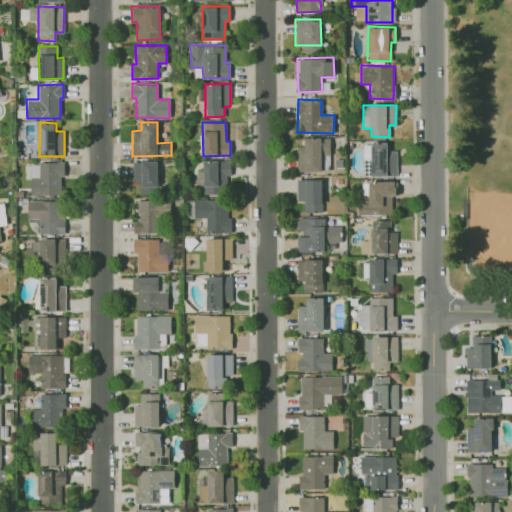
[(296,145),(296,171),(330,171),(330,137),(305,137),(305,145),(296,145)]
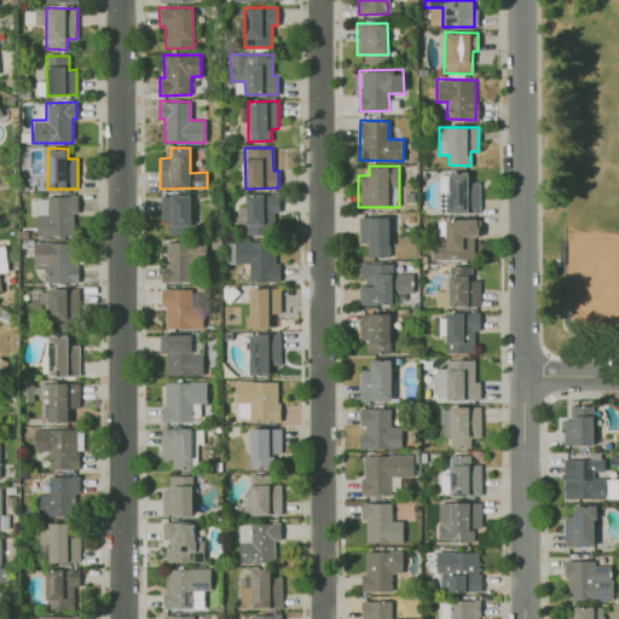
[(479,183),(469,183),(469,172),(449,173),(449,213),(479,213),(479,183)]
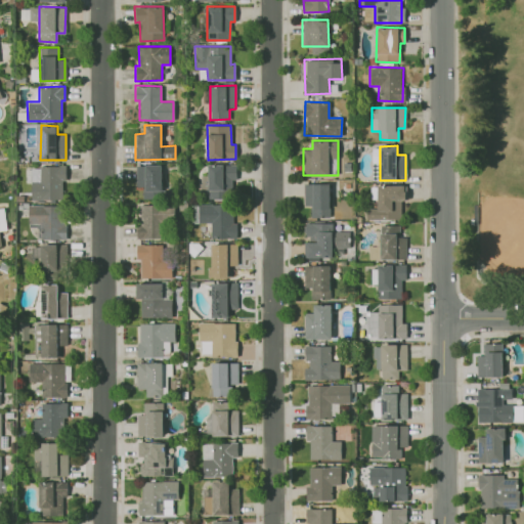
[(135,165),(135,188),(142,188),(142,197),(162,195),(161,164),(135,165)]
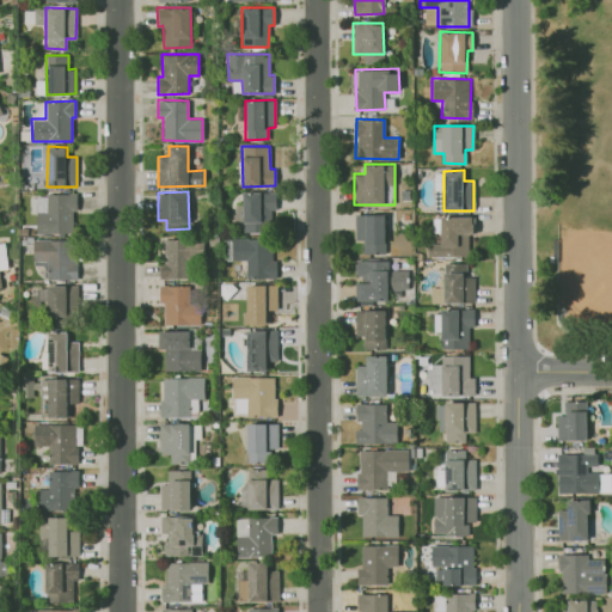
[(275,191),(243,193),(243,221),(270,221),(270,209),(275,209),(275,191)]
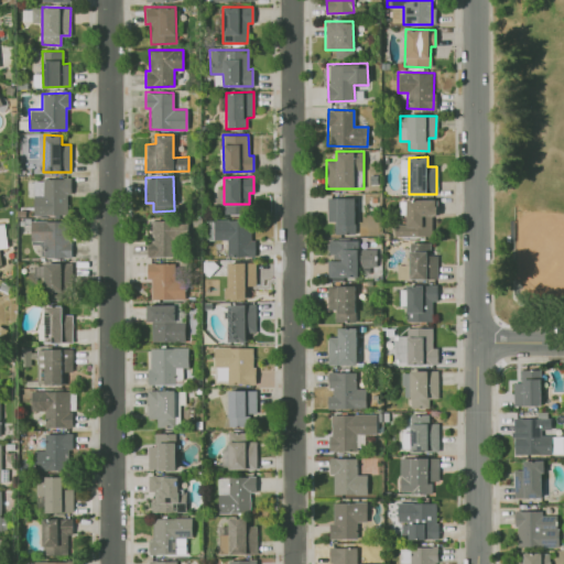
[(68,180),(26,180),(28,196),(32,196),(33,215),(68,214),(68,180)]
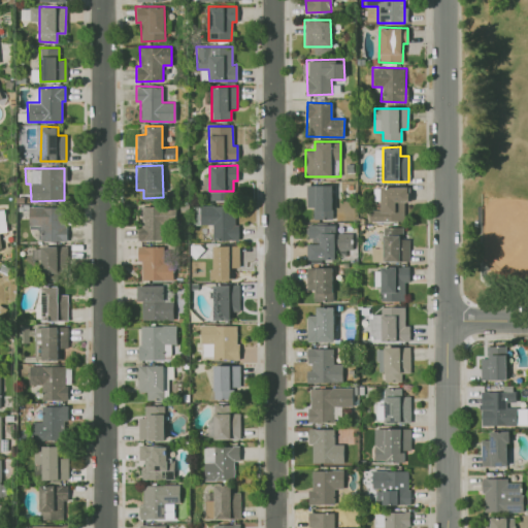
[(331,185),(309,185),(310,220),(332,219),(331,185)]
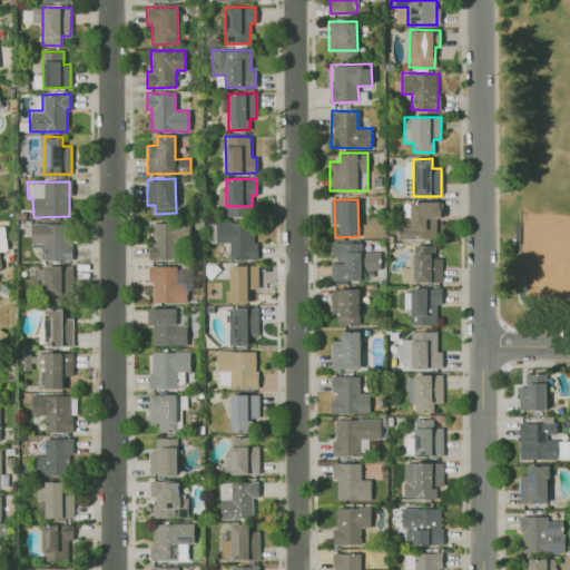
[(441,203),(410,202),(410,227),(399,227),(399,238),(435,238),(436,217),(440,217),(441,203)]
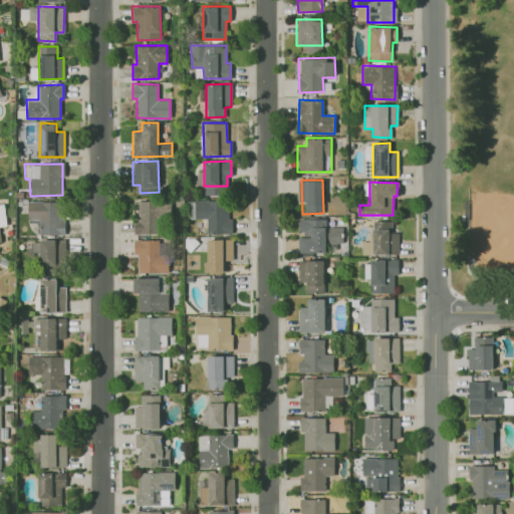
[(207,234),(232,233),(231,218),(227,219),(227,200),(187,201),(187,219),(206,218),(207,234)]
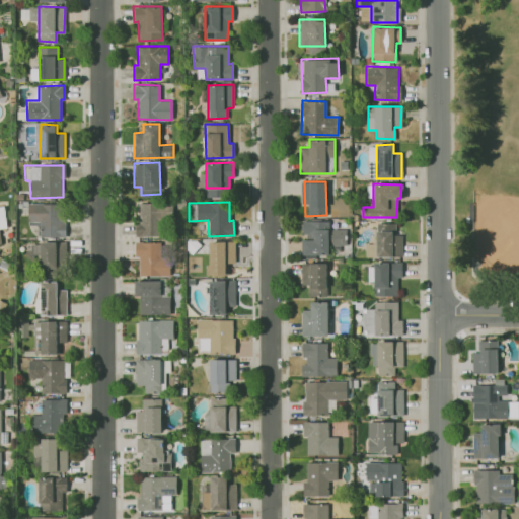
[(63,237),(64,204),(28,203),(27,225),(36,225),(36,236),(63,237)]
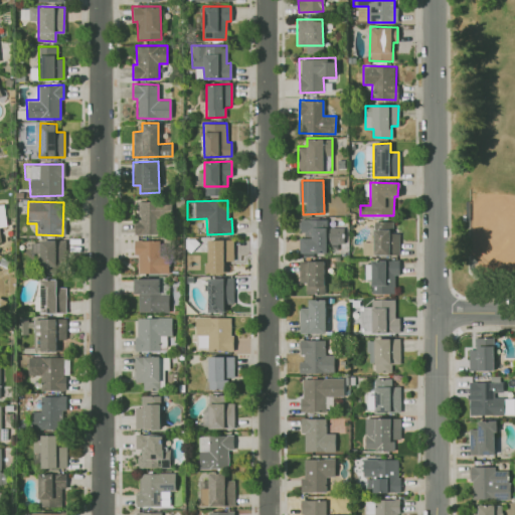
[(170,201),(135,201),(135,234),(159,234),(159,217),(170,217),(170,201)]
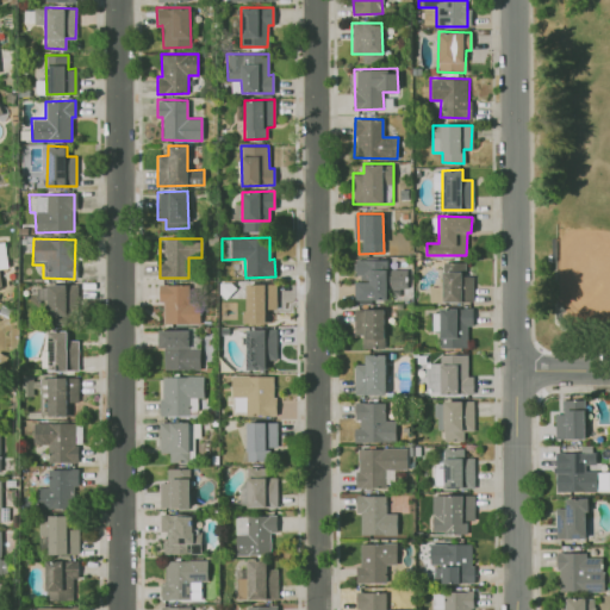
[(405,288),(406,269),(386,268),(386,260),(356,259),(355,300),(386,300),(386,287),(405,288)]
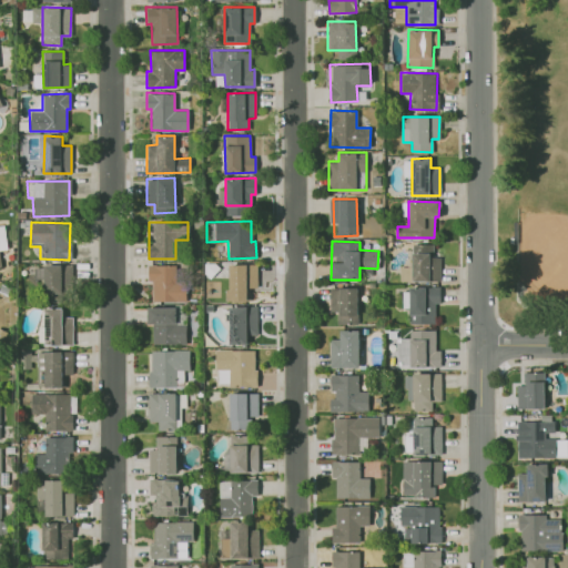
[(439,281),(439,256),(433,256),(433,244),(412,244),(412,281),(439,281)]
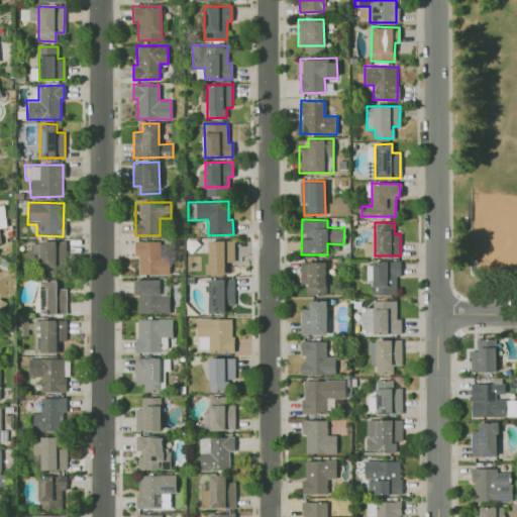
[(169,275),(169,256),(159,256),(159,241),(134,240),(134,256),(138,256),(137,274),(169,275)]
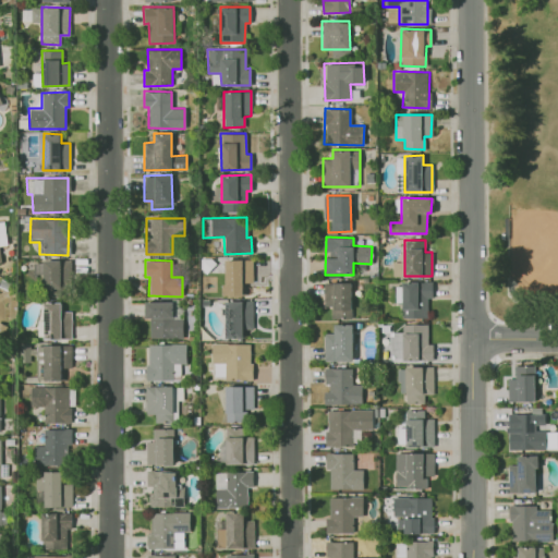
[(223,259),(223,295),(245,295),(245,283),(252,282),(252,259),(223,259)]
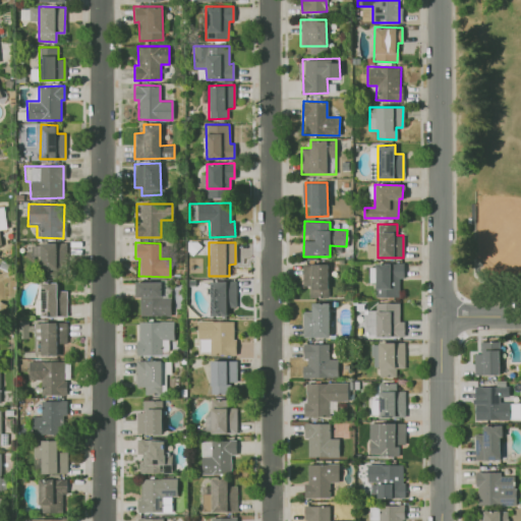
[(31,243),(31,257),(40,258),(40,275),(63,275),(63,243),(31,243)]
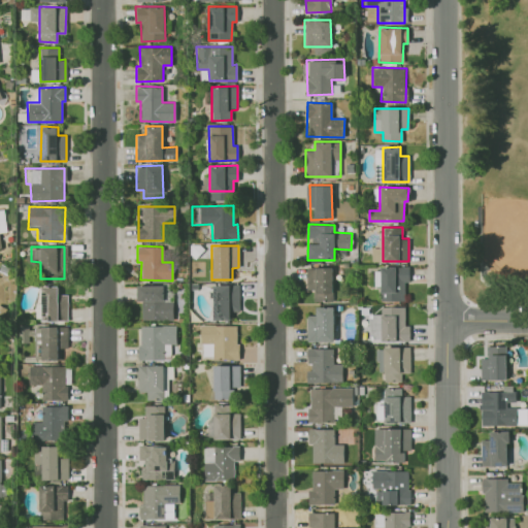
[(403,300),(403,281),(408,281),(408,266),(381,266),(380,300),(403,300)]
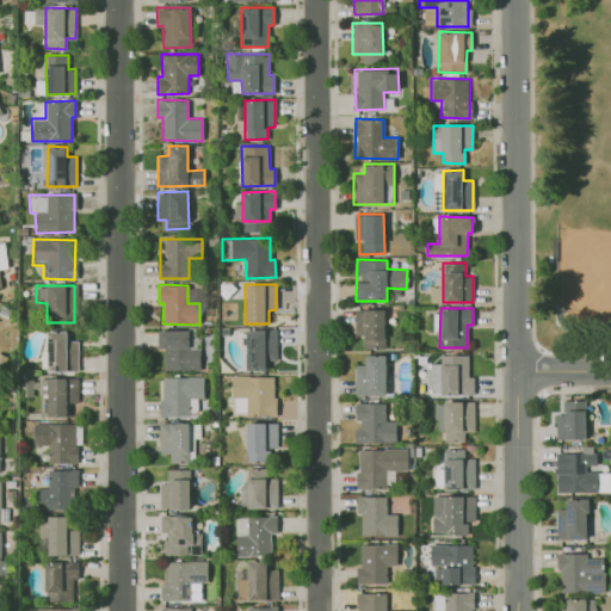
[(384,309),(355,309),(355,335),(362,335),(362,349),(384,349),(384,309)]
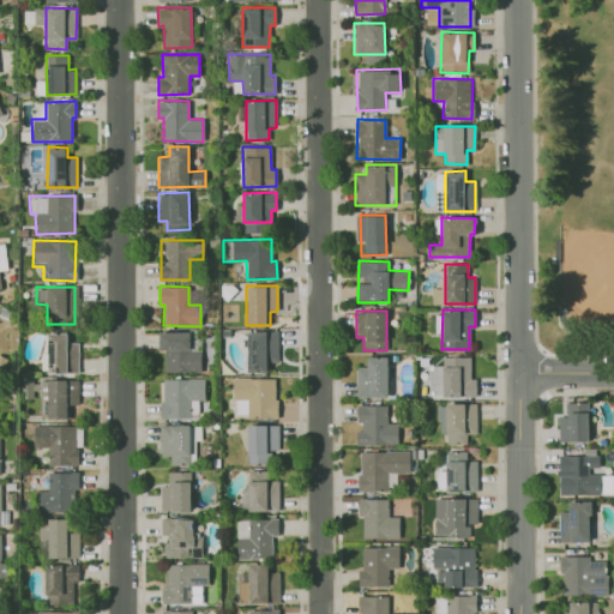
[(277,331),(247,331),(248,373),(268,372),(268,362),(278,361),(277,331)]
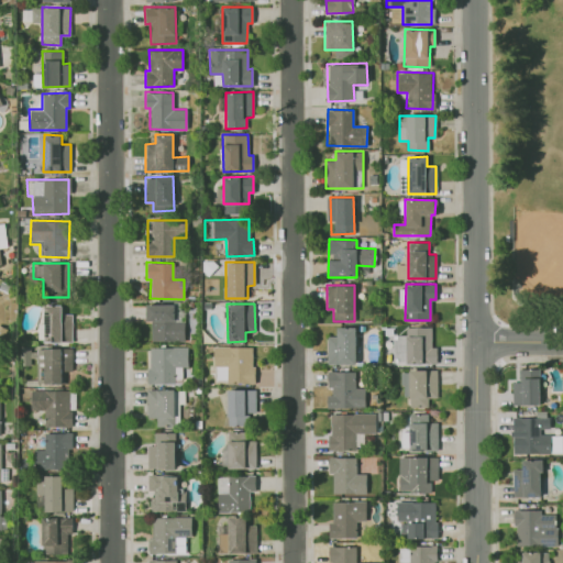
[(43,305),(44,342),(72,342),(72,315),(62,315),(62,305),(43,305)]
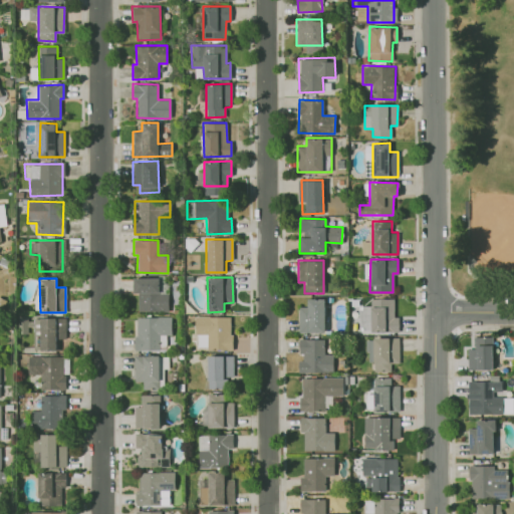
[(169,311),(169,293),(159,293),(159,278),(133,278),(134,293),(137,293),(138,311),(169,311)]
